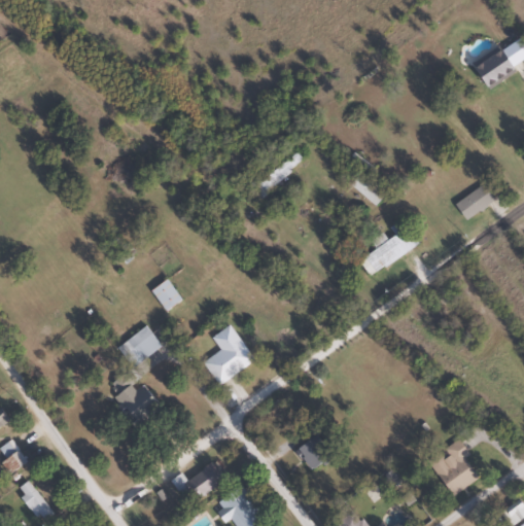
[(259,184),(267,193),(304,159),(295,150),(259,184)]
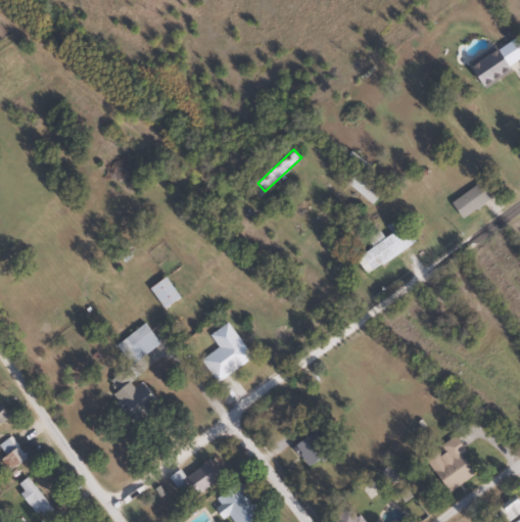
[(452,203),(463,220),(491,199),(479,183),(452,203)]
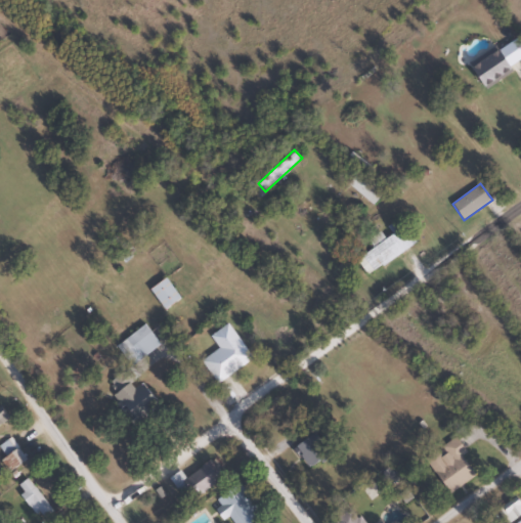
[(368,275),(419,242),(402,217),(389,225),(394,233),(357,258),(368,275)]
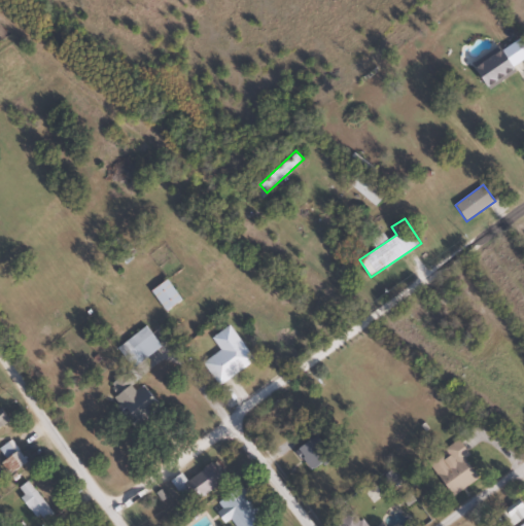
[(152,288),(164,311),(182,302),(171,280),(152,288)]
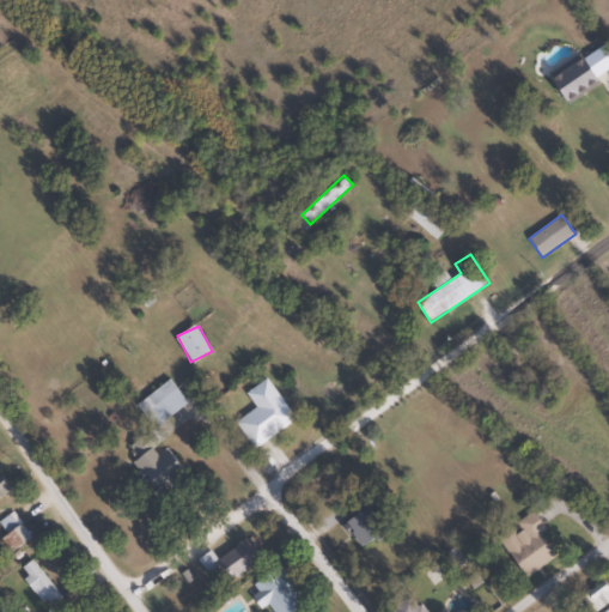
[(187,399),(166,379),(138,407),(158,428),(187,399)]
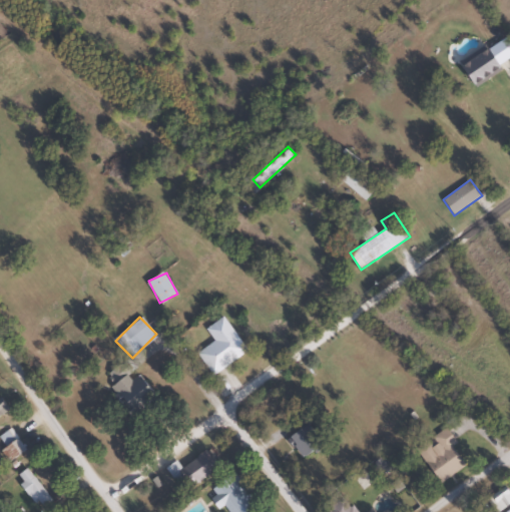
[(247,352),(224,317),(207,328),(216,341),(199,352),(213,374),(247,352)]
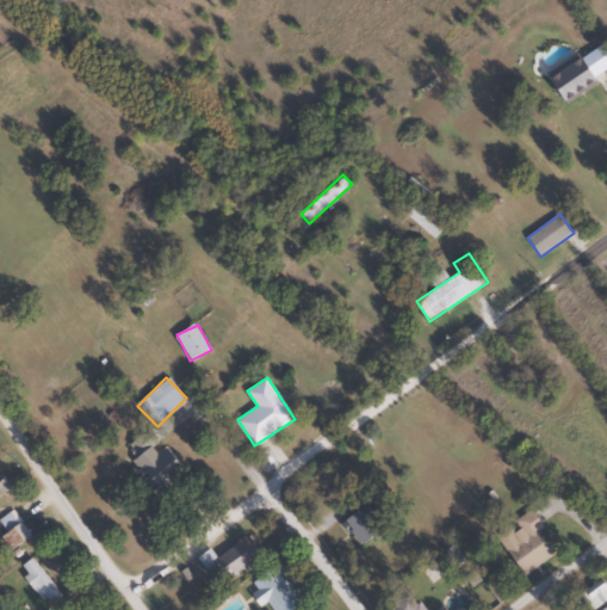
[(131,460),(154,492),(183,472),(166,447),(156,454),(144,438),(132,447),(137,455),(131,460)]
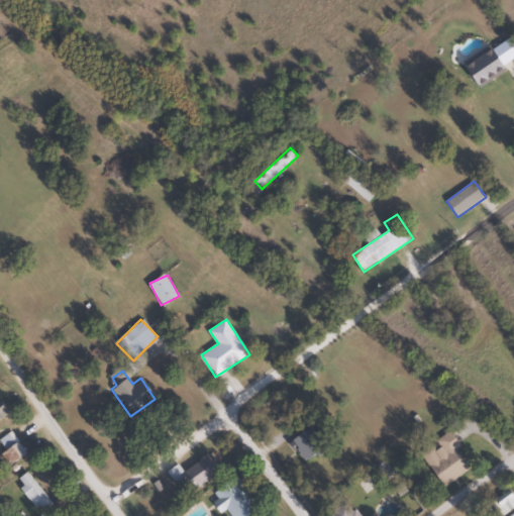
[(0,421),(10,413),(0,400),(0,421)]
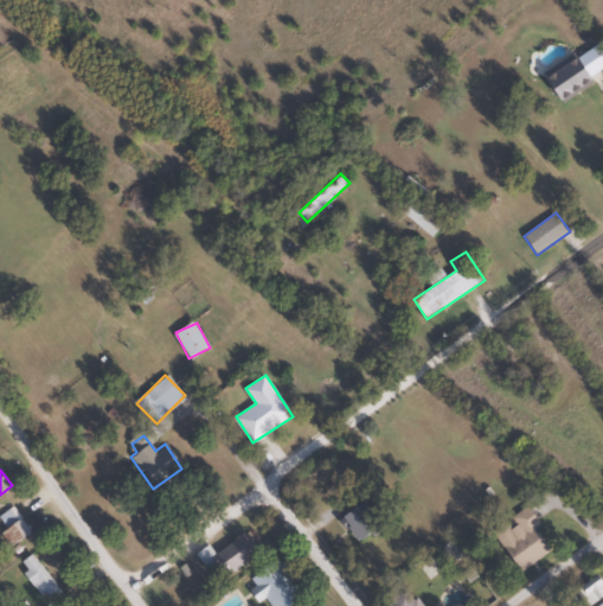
[(342,511),(350,540),(377,531),(370,504),(342,511)]
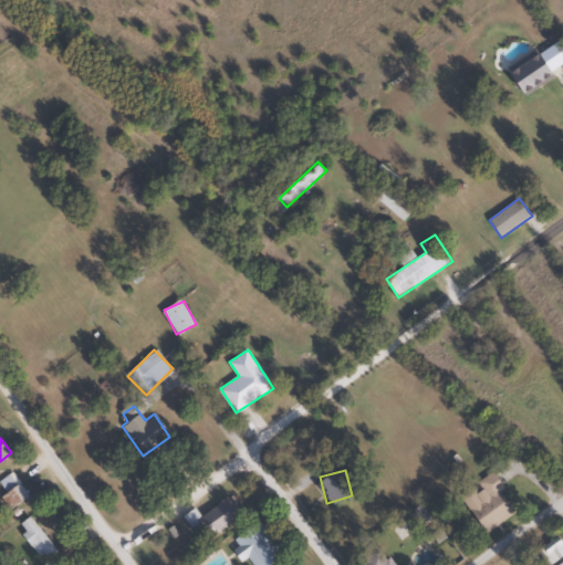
[(460,494),(486,533),(514,514),(500,492),(507,489),(494,471),(460,494)]
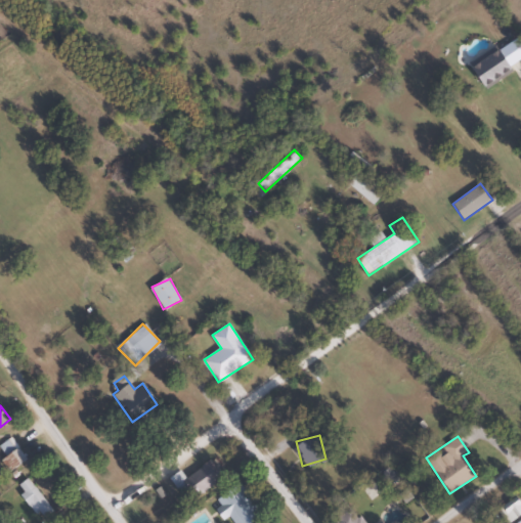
[(0,445),(0,448),(13,470),(28,461),(13,438),(0,445)]
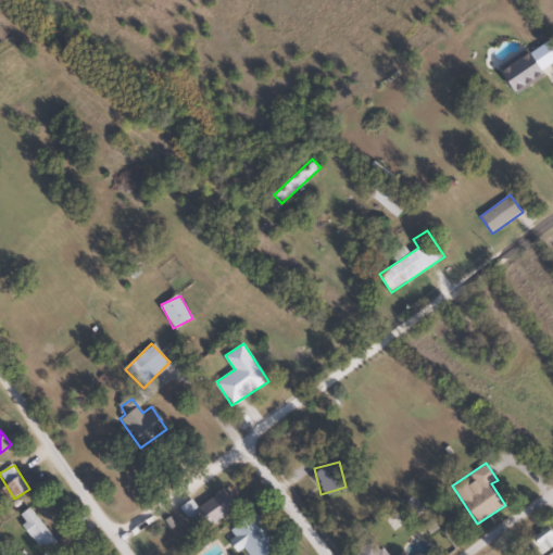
[(193,512),(206,529),(238,506),(225,488),(193,512)]
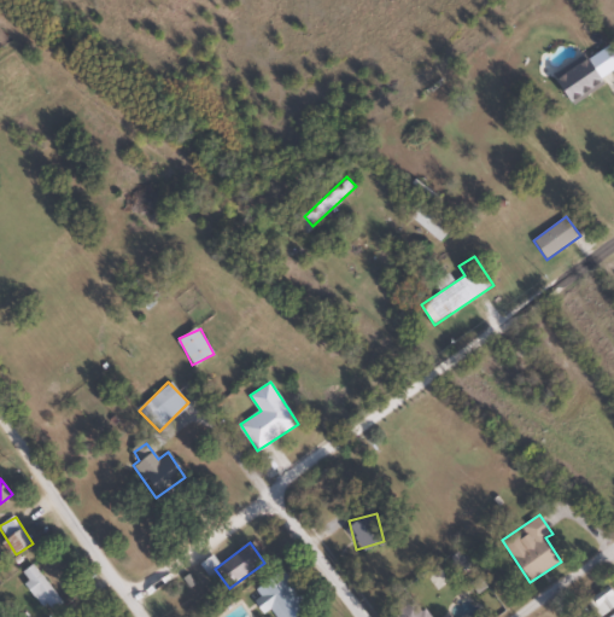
[(19,576),(50,613),(64,601),(34,564),(19,576)]
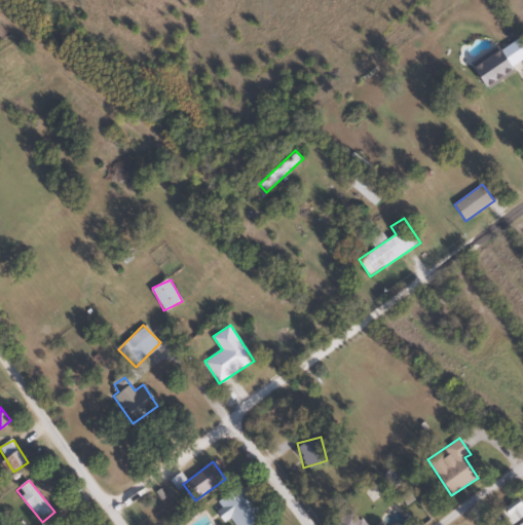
[(219,500),(235,524),(254,524),(262,520),(239,487),(219,500)]
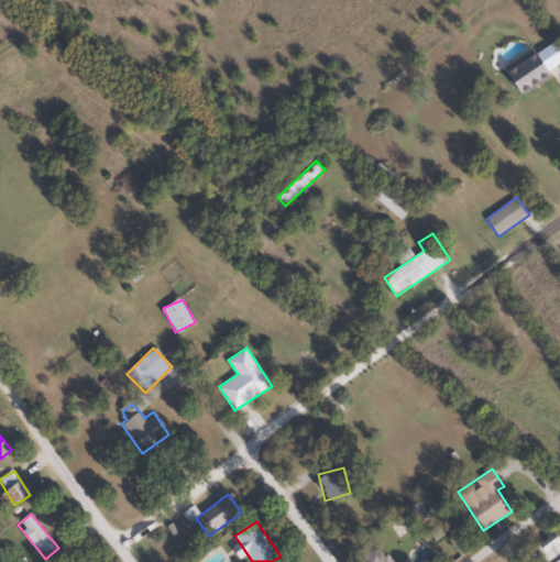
[(526,561),(548,561),(559,555),(559,535),(523,555),(526,561)]
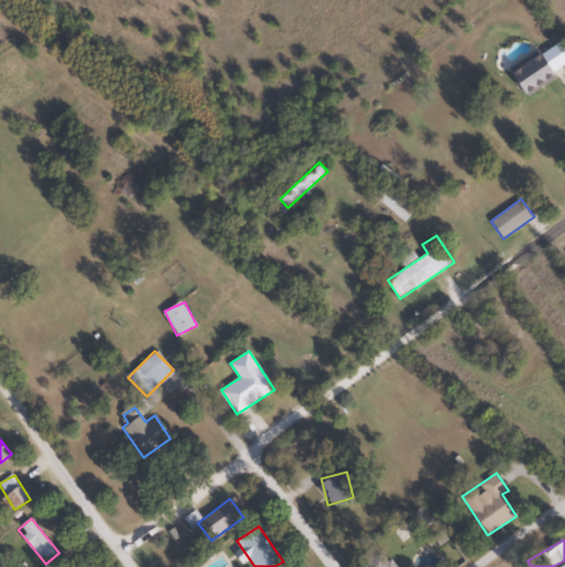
[(395,566),(383,548),(363,563),(366,566),(395,566)]
